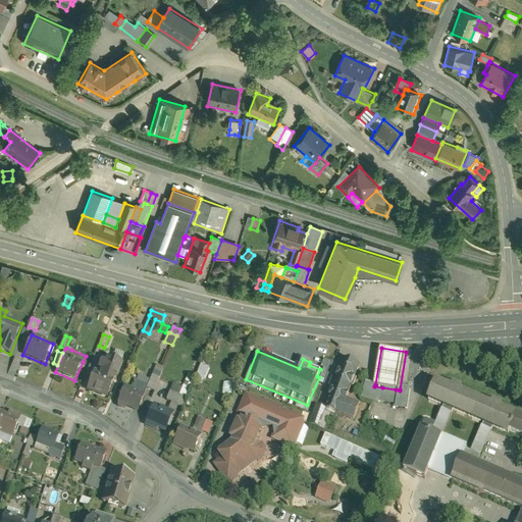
[(95,374),(88,392),(107,400),(124,360),(108,354),(105,361),(102,359),(98,369),(101,370),(99,376),(95,374)]
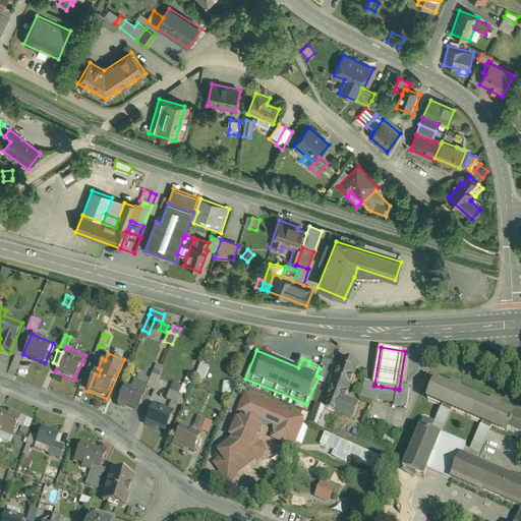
[(360,364),(342,357),(335,375),(333,374),(328,387),(331,388),(324,405),(326,406),(326,408),(328,408),(336,411),(337,412),(336,414),(354,420),(360,404),(347,399),(360,364)]
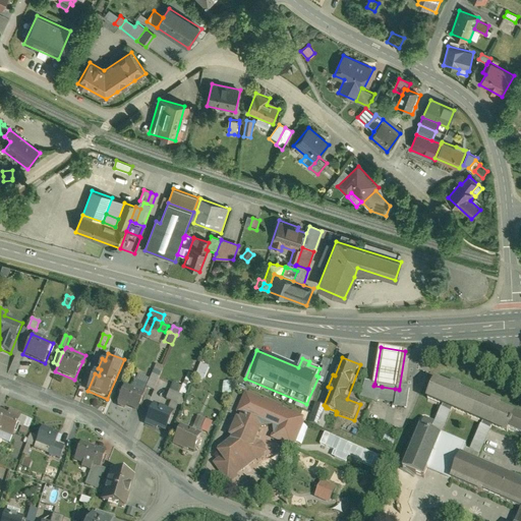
[(157,363),(147,388),(154,391),(165,366),(157,363)]
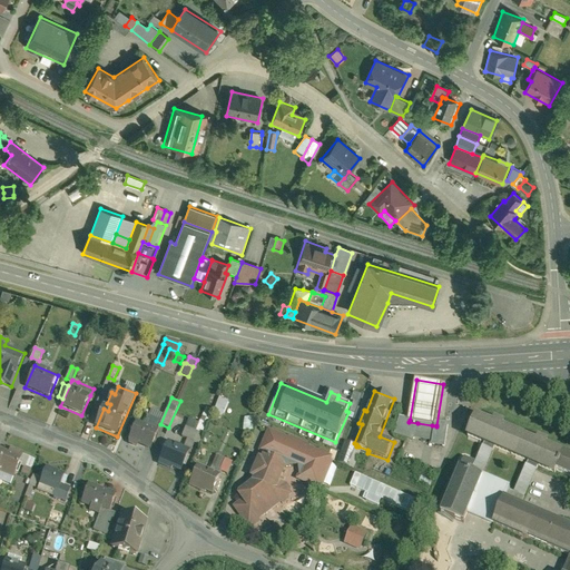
[(222,397),(215,413),(223,416),(229,401),(222,397)]
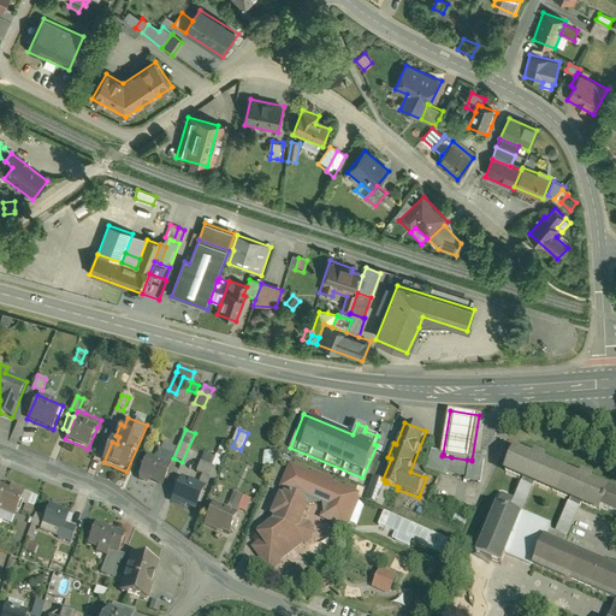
[(202,474),(209,477),(215,479),(231,443),(223,439),(218,450),(223,451),(220,455),(217,454),(215,458),(203,454),(196,471),(202,474)]
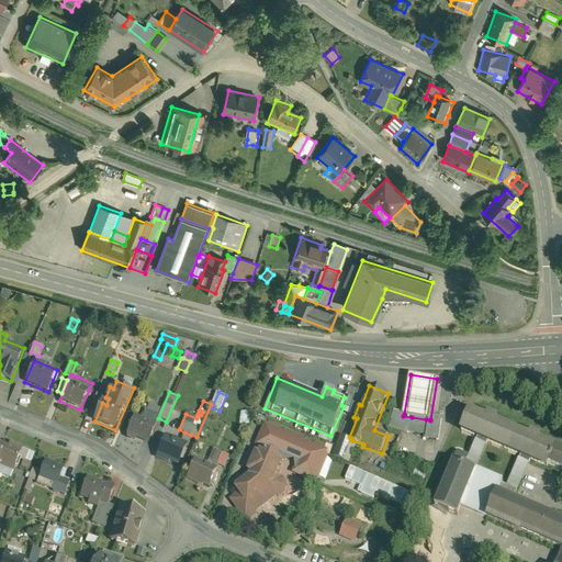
[(530,435),(497,420),(499,416),(490,412),(487,416),(476,411),(470,408),(468,414),(460,430),(478,438),(469,457),(459,452),(436,505),(459,515),(462,508),(521,534),(523,532),(561,549),(561,552),(558,561),(561,561),(561,519),(515,498),(531,461),(548,469),(550,467),(561,471),(561,448),(541,439),(542,436),(532,431),(530,435)]
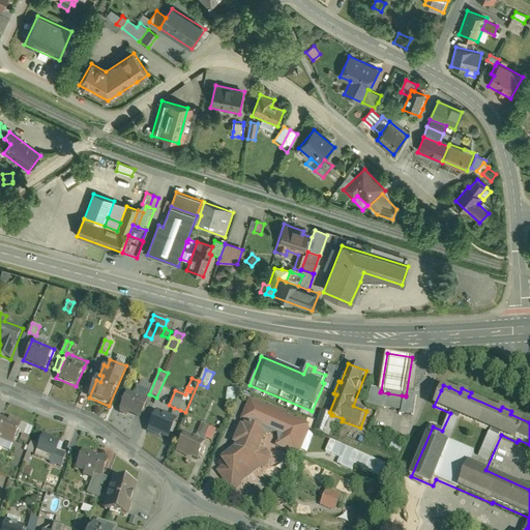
[(381,390),(376,389),(374,407),(402,411),(402,414),(414,416),(417,394),(411,393),(411,396),(406,395),(406,396),(402,395),(402,399),(387,396),(388,393),(380,392),(381,390)]
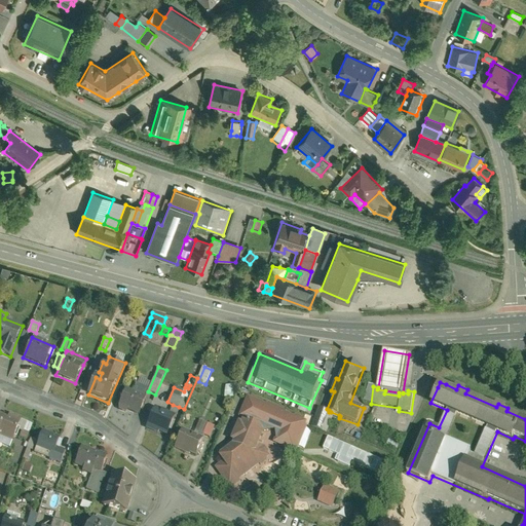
[(128,411),(139,416),(147,398),(126,388),(118,410),(127,414),(128,411)]
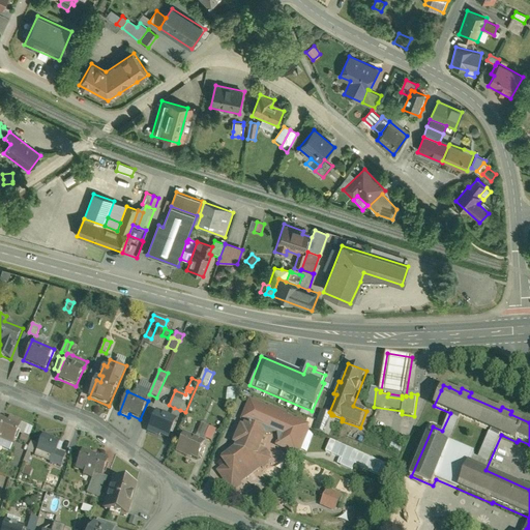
[(273,459),(261,443),(268,427),(274,430),(273,434),(266,434),(267,444),(276,444),(275,446),(298,454),(312,423),(249,398),(240,419),(246,421),(244,427),(241,424),(234,443),(237,445),(235,448),(222,459),(226,465),(216,472),(232,492),(273,459)]
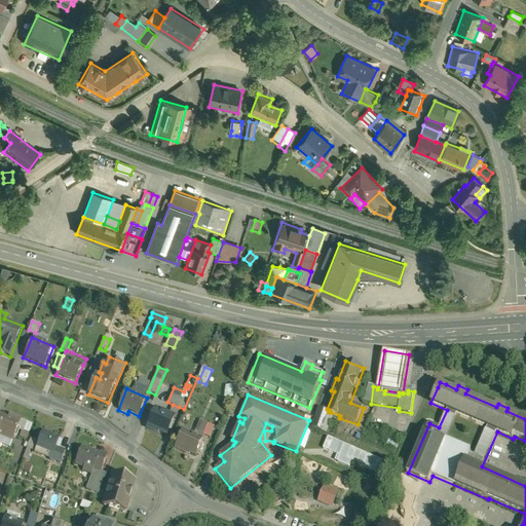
[(156,407),(147,428),(157,433),(158,431),(167,435),(179,407),(173,405),(170,413),(156,407)]
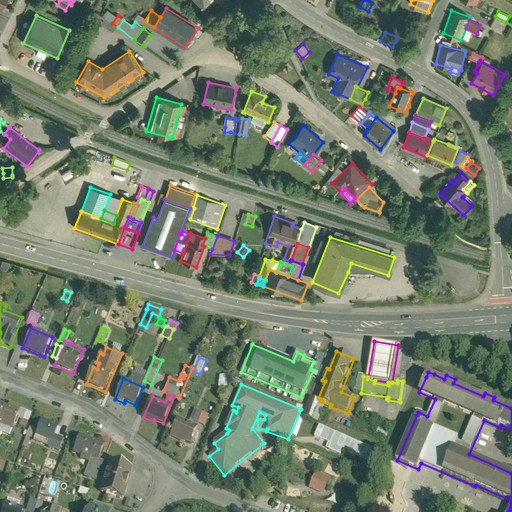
[(320,399),(318,398),(311,395),(303,416),(312,419),(320,401),(320,399)]
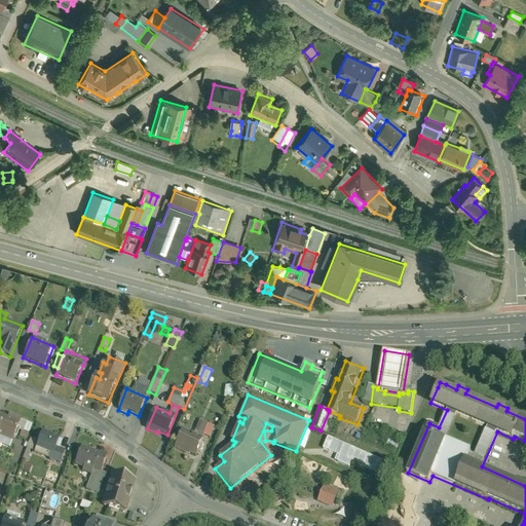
[(6,419),(0,416),(0,443),(10,448),(19,428),(22,419),(22,417),(9,412),(6,419)]
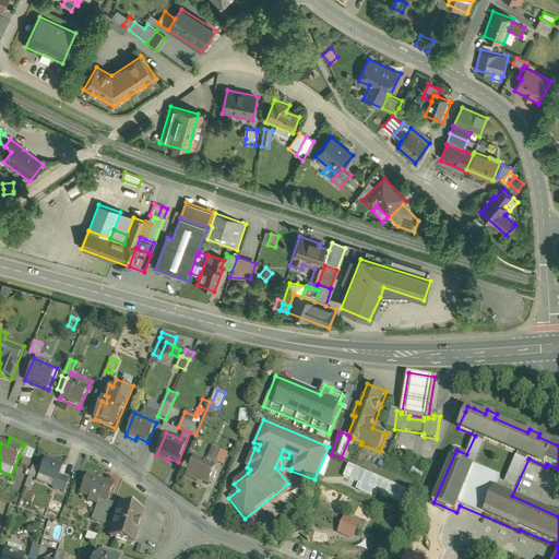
[(23,445),(20,455),(32,460),(34,451),(23,445)]
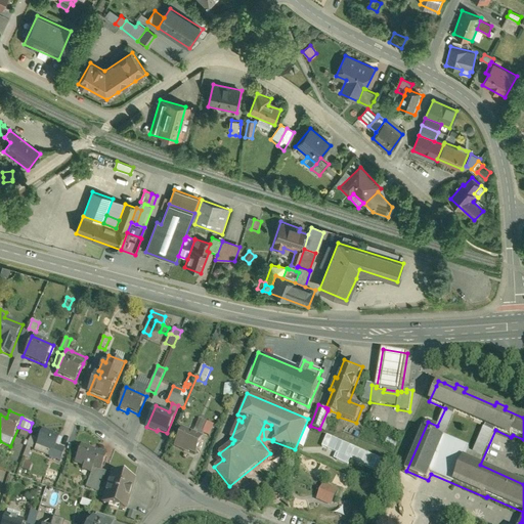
[(200,419),(193,433),(202,436),(203,434),(208,422),(200,419)]
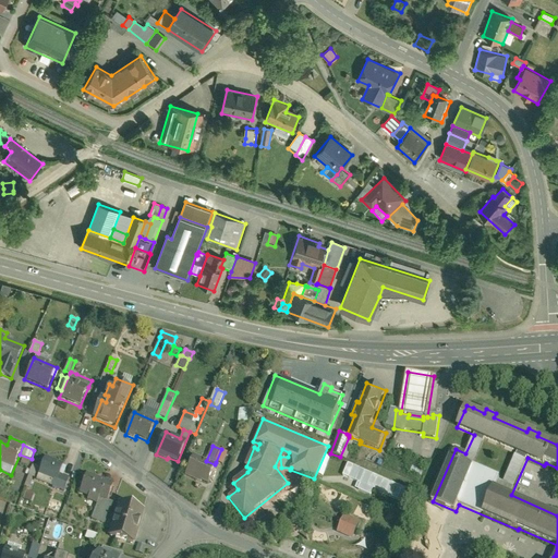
[(221,449),(216,462),(223,464),(228,452),(221,449)]
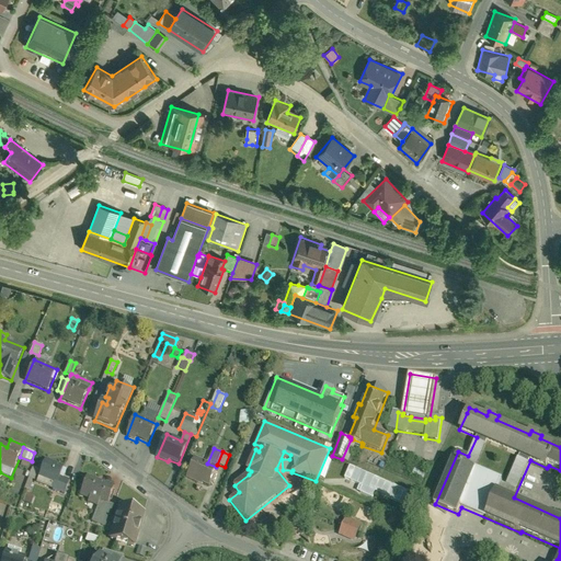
[(194,458),(186,478),(210,488),(218,468),(216,467),(207,464),(194,458)]
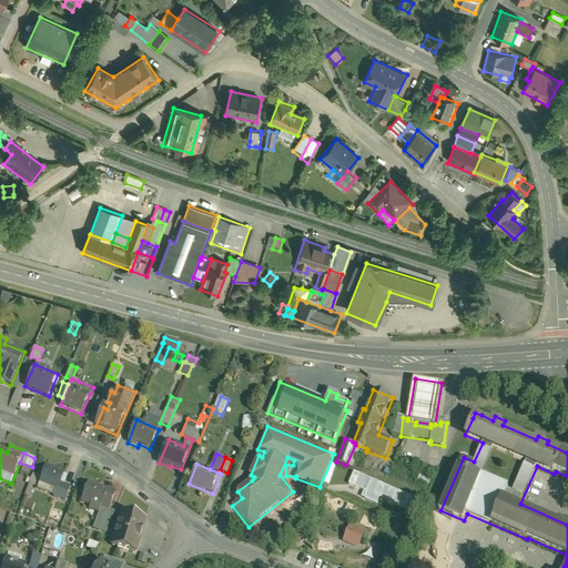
[(66,473),(47,465),(46,469),(42,468),(38,478),(41,479),(40,483),(54,488),(52,494),(66,499),(70,486),(62,483),(66,473)]
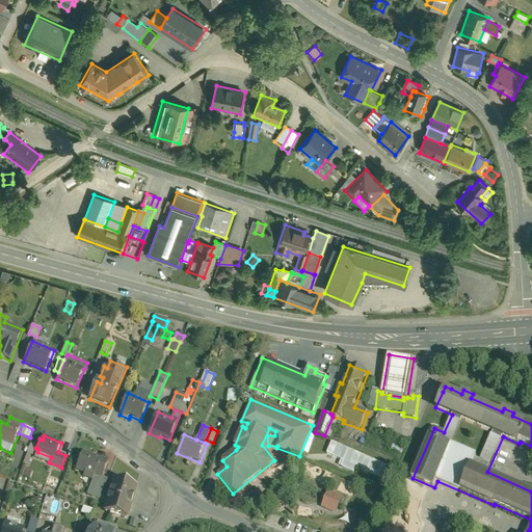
[(389,468),(330,442),(325,453),(343,461),(341,467),(352,471),(355,466),(384,479),(389,468)]
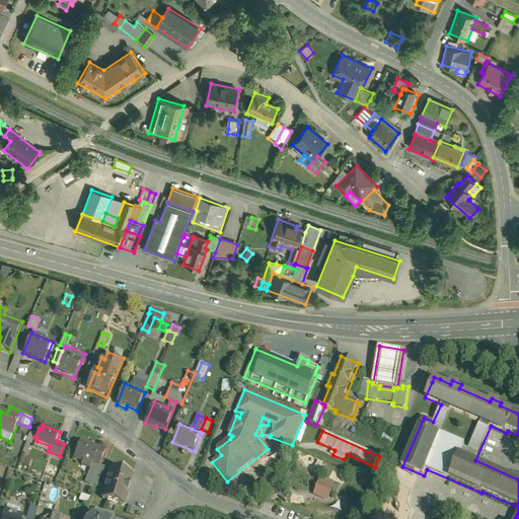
[(34,436),(27,434),(25,440),(31,443),(34,436)]
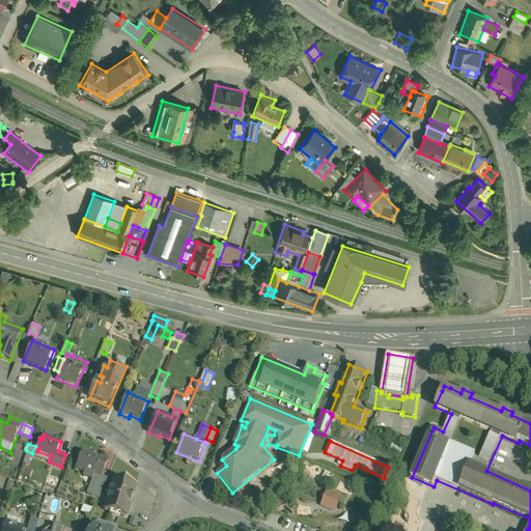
[(101,458),(83,451),(76,469),(84,473),(83,475),(93,479),(95,474),(102,476),(109,459),(102,456),(101,458)]
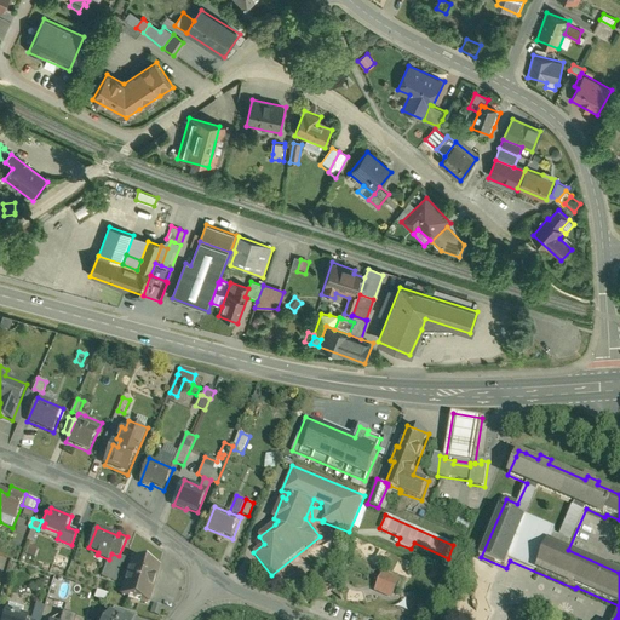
[(38,549),(30,546),(28,554),(35,556),(38,549)]
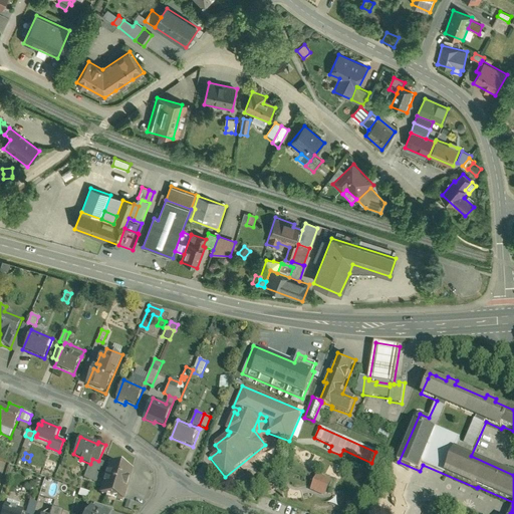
[(98,461),(92,459),(90,464),(84,478),(96,483),(104,464),(98,461)]
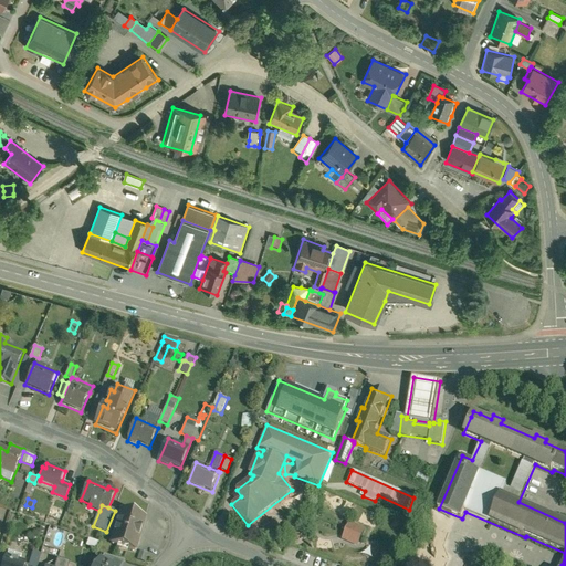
[(145,516),(121,509),(109,543),(135,549),(145,516)]
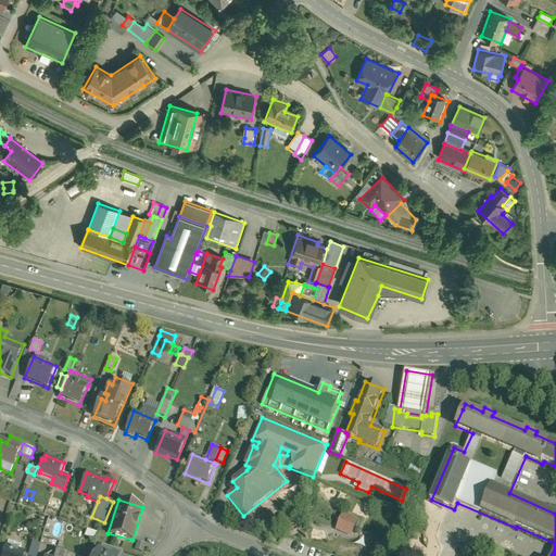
[(358,519),(343,512),(336,528),(351,535),(358,519)]
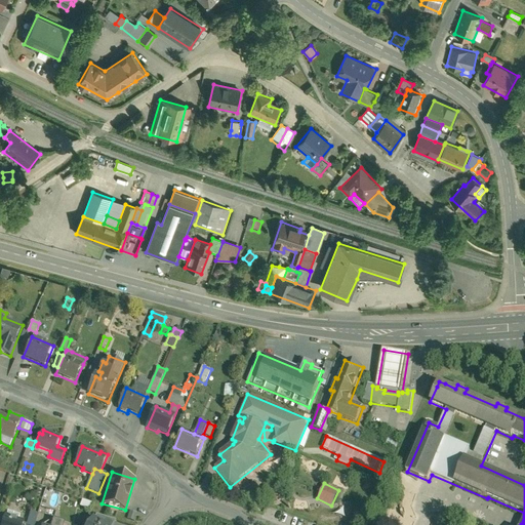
[(7,511),(6,516),(18,520),(19,515),(7,511)]
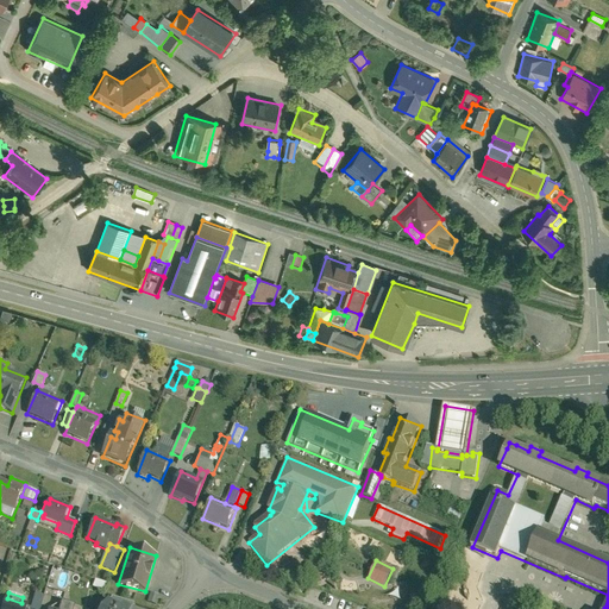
[(39,608),(44,595),(36,592),(31,608),(35,608),(39,608)]
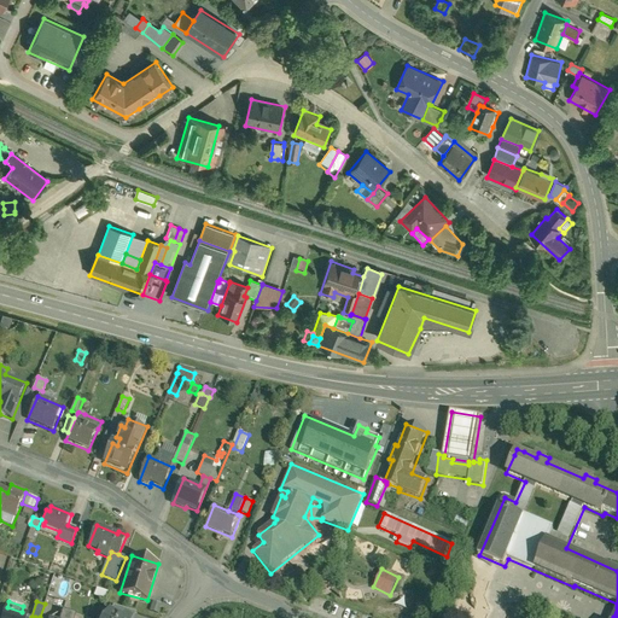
[(162,605),(152,601),(149,610),(159,613),(162,605)]
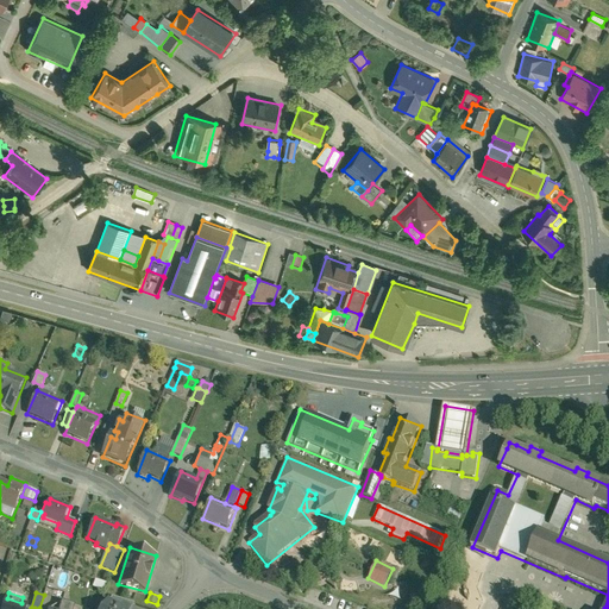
[(112,595),(110,598),(125,608),(129,608),(135,602),(112,595)]
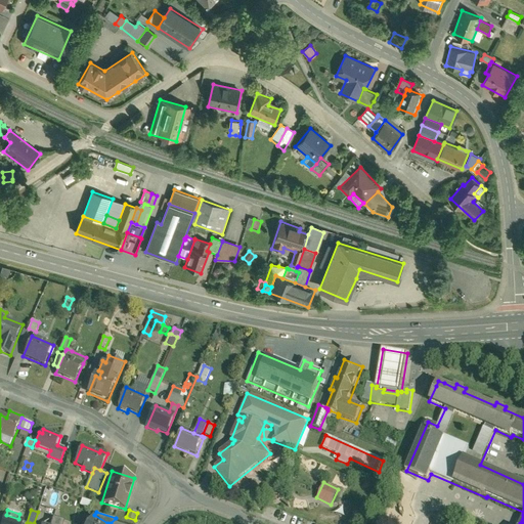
[(81,523),(88,523),(93,517),(88,514),(81,523)]
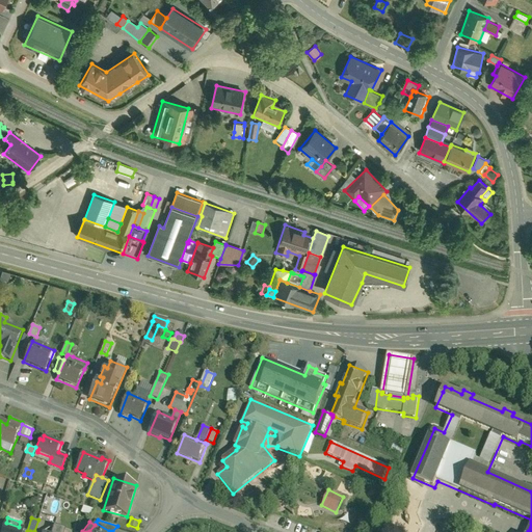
[(4,525),(1,531),(24,531),(18,529),(19,527),(6,523),(5,525),(4,525)]
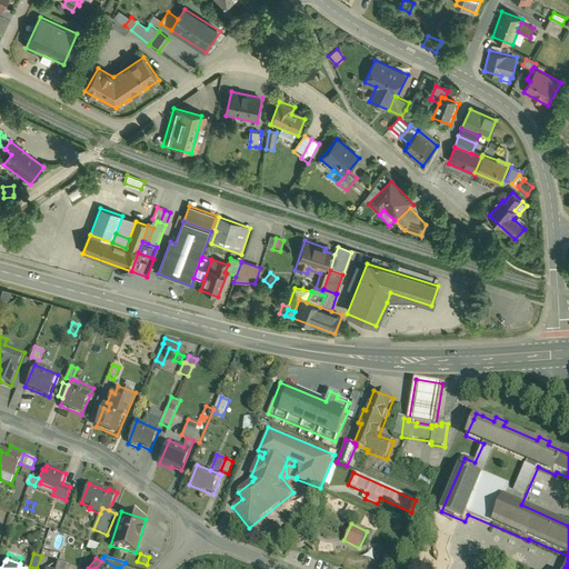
[(117,568),(102,559),(101,561),(96,568),(117,568)]
